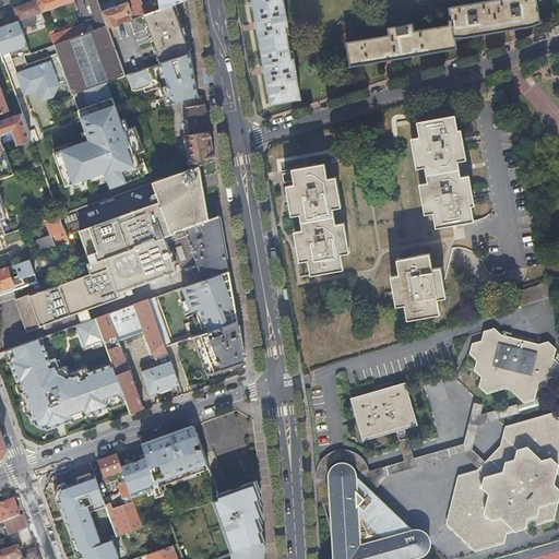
[(19,21),(22,27),(35,23),(33,14),(42,12),(37,0),(34,0),(14,8),(19,21)]
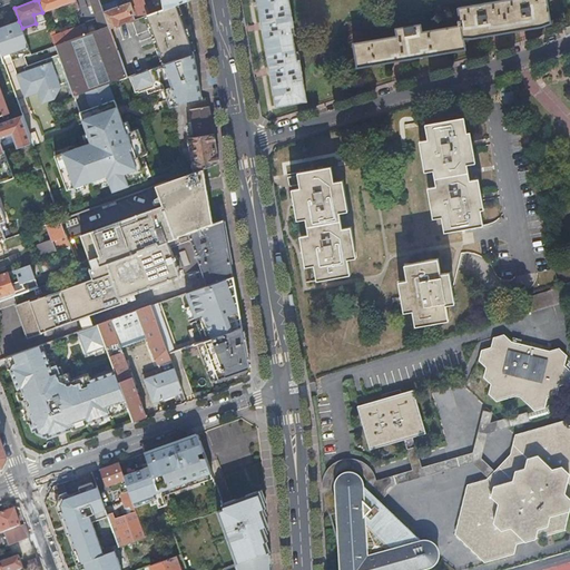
[(38,0),(42,12),(72,1),(75,7),(78,6),(76,0),(38,0)]
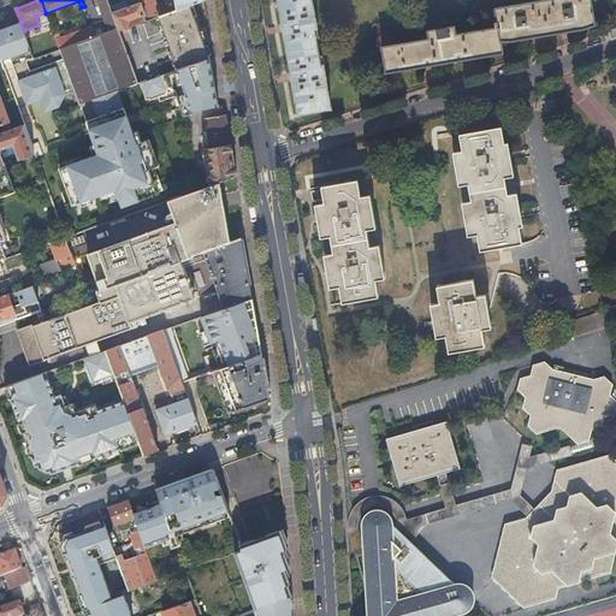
[(118,90),(138,82),(119,30),(113,13),(110,4),(107,0),(98,0),(102,12),(110,31),(94,36),(90,27),(60,37),(58,31),(53,33),(59,49),(63,59),(73,88),(80,104),(81,104),(118,90)]
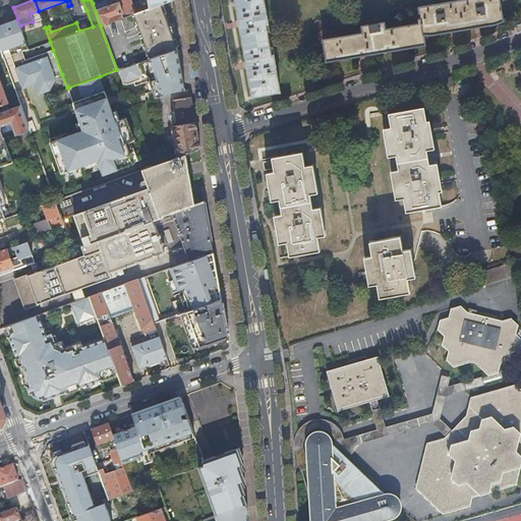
[(107,0),(100,0),(93,3),(96,11),(110,5),(107,0)]
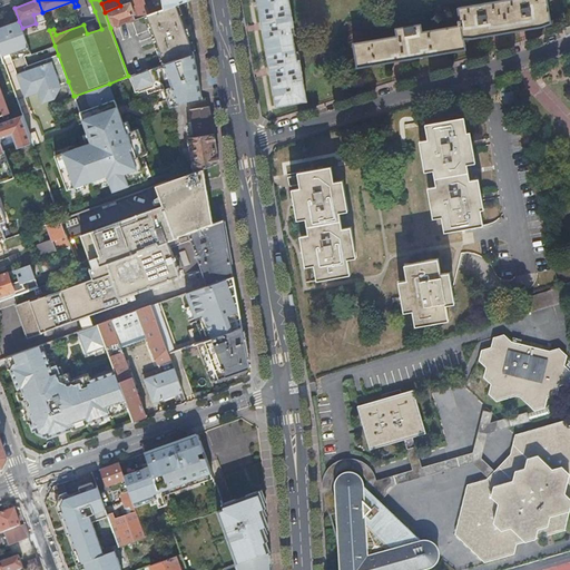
[(133,0),(139,17),(147,15),(150,13),(148,9),(146,2),(145,0),(133,0)]
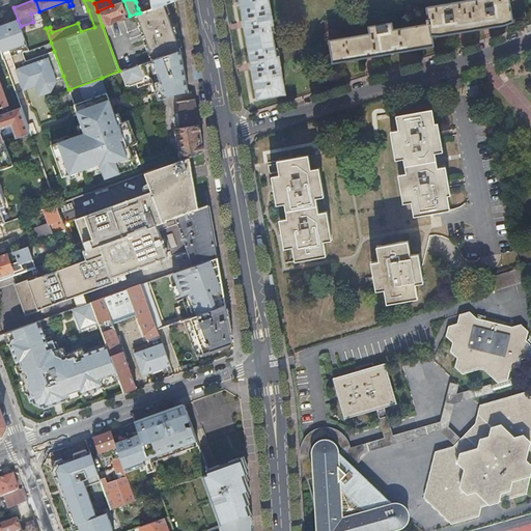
[(241,0),(245,21),(243,21),(245,28),(246,28),(252,62),(250,62),(252,70),(253,70),(258,98),(285,93),(279,56),(277,57),(271,24),(274,24),(269,0),(241,0)]
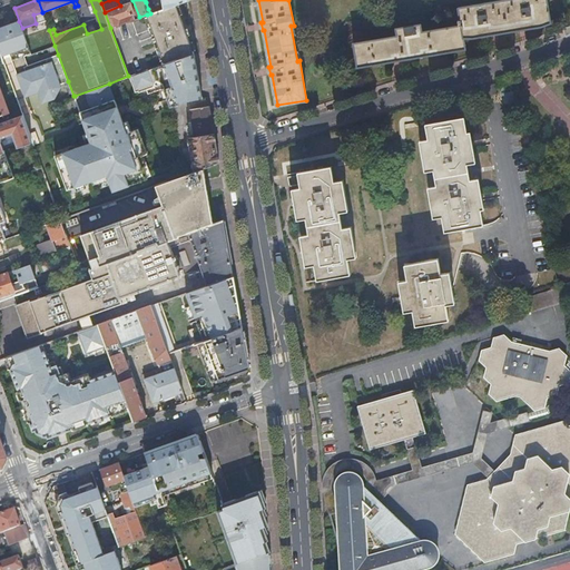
[(499,30),(499,33),(517,30),(517,27),(551,20),(547,0),(500,0),(460,7),(461,19),(458,20),(459,26),(422,31),(421,25),(396,29),(397,36),(354,43),(357,64),(369,61),(369,66),(382,64),(382,59),(397,57),(397,60),(411,58),(410,55),(425,52),(426,56),(440,53),(439,50),(465,46),(464,39),(464,36),(499,30)]
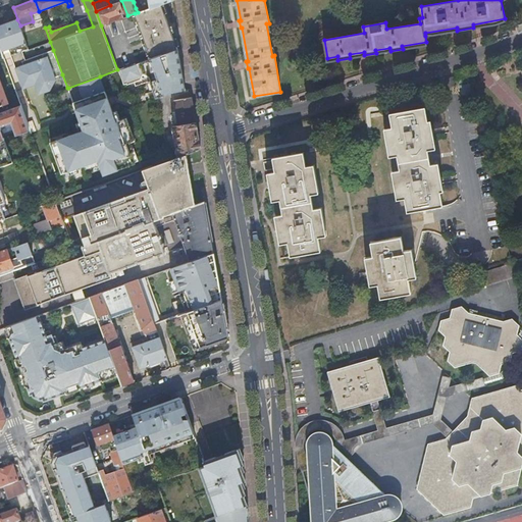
[(101,25),(122,17),(121,13),(123,13),(119,2),(110,5),(96,11),(101,25)]
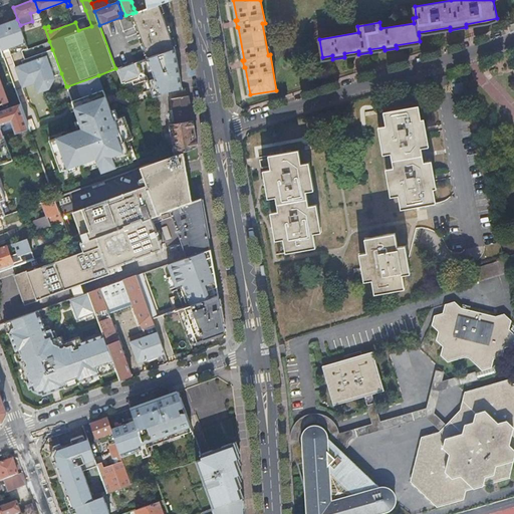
[(149,56),(175,47),(159,4),(148,8),(146,8),(136,12),(133,13),(149,56)]
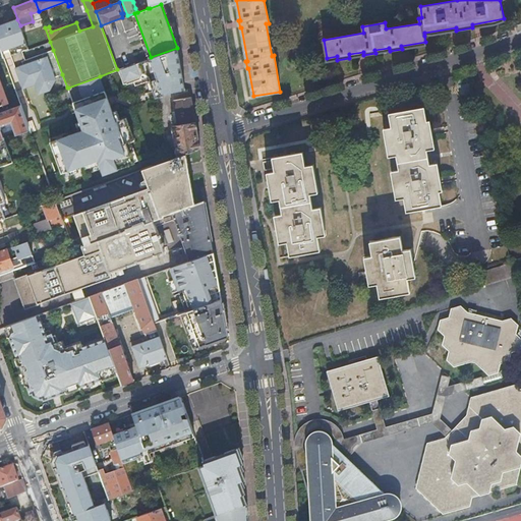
[(54,77),(62,74),(53,50),(25,60),(22,52),(29,50),(20,25),(17,19),(0,24),(0,48),(1,51),(8,49),(22,89),(35,84),(38,95),(50,91),(55,79),(54,77)]
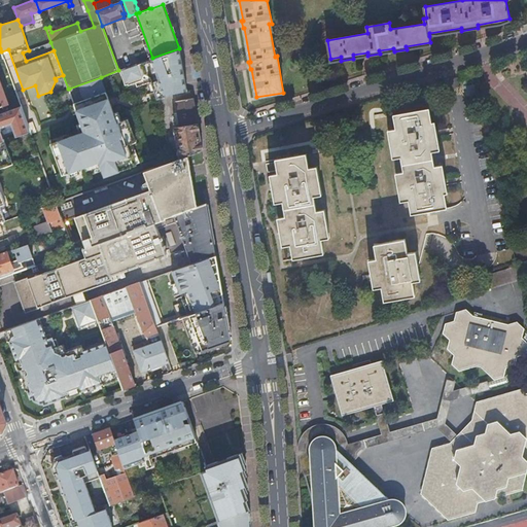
[(429,36),(461,31),(461,28),(429,33),(429,36)]
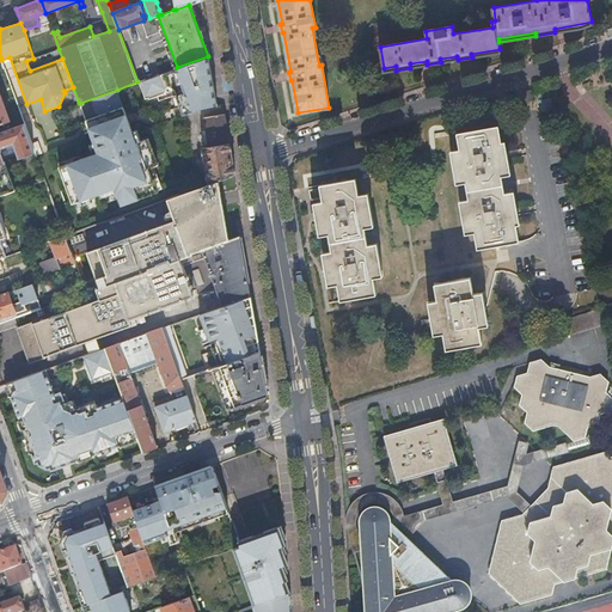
[(216,104),(208,56),(177,67),(139,81),(145,97),(148,96),(148,98),(157,95),(158,99),(176,93),(183,114),(201,106),(216,104)]
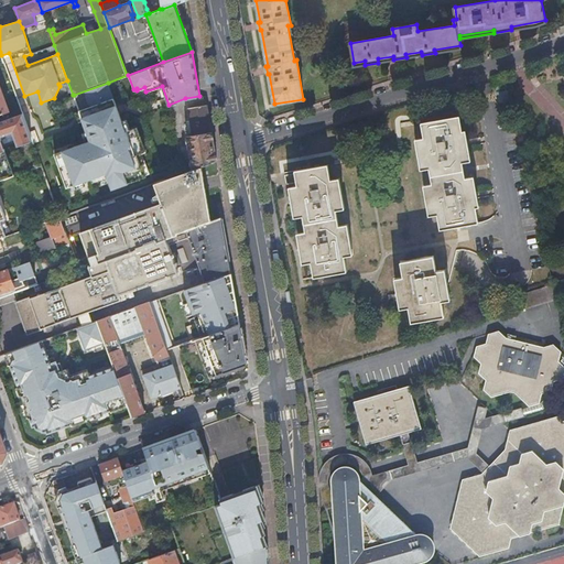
[(505,76),(495,78),(497,88),(507,86),(505,76)]
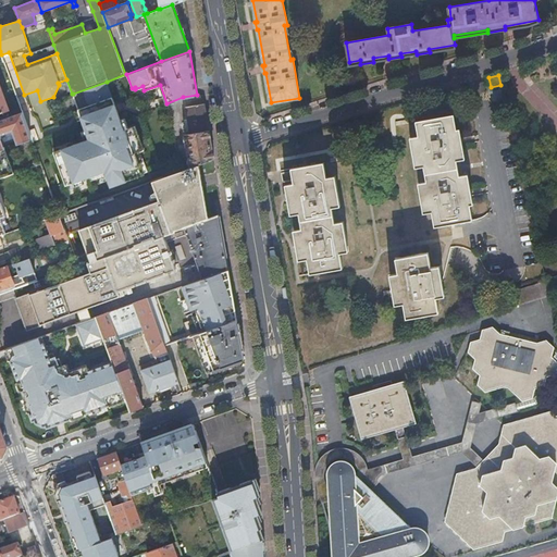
[(114,103),(107,82),(73,94),(89,138),(53,151),(65,185),(98,173),(100,169),(106,171),(111,186),(144,174),(136,152),(144,149),(140,140),(137,141),(135,135),(138,134),(135,124),(126,128),(123,126),(118,111),(114,103)]
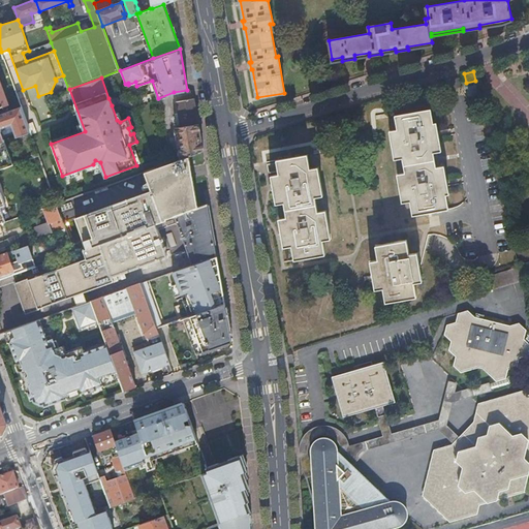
[(476,85),(467,86),(468,95),(477,94),(476,85)]
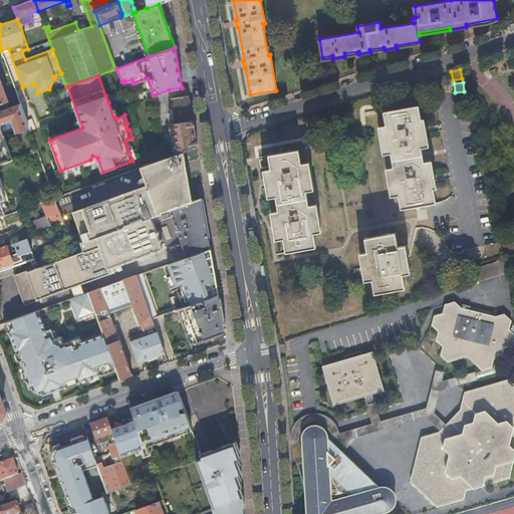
[(25,86),(28,95),(35,94),(32,85),(25,86)]
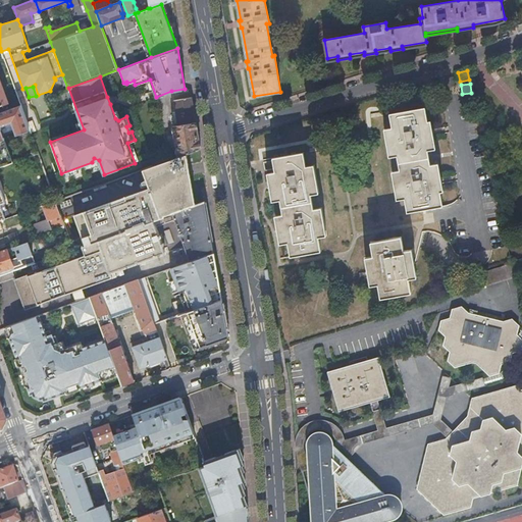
[(196,122),(192,96),(173,99),(175,110),(172,111),(173,119),(171,119),(171,122),(174,121),(174,122),(175,124),(172,124),(178,157),(187,154),(201,149),(196,122)]
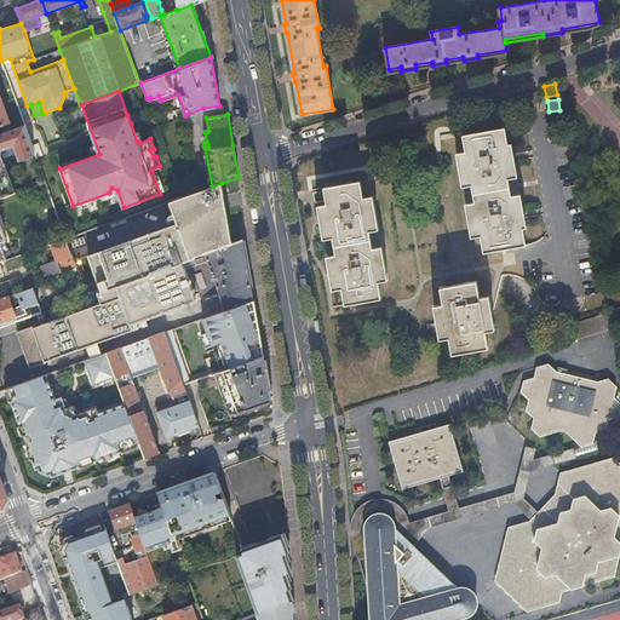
[(0,133),(0,197),(16,193),(6,165),(5,162),(1,153),(0,150),(13,145),(15,148),(18,158),(19,160),(35,154),(32,144),(24,125),(0,133)]
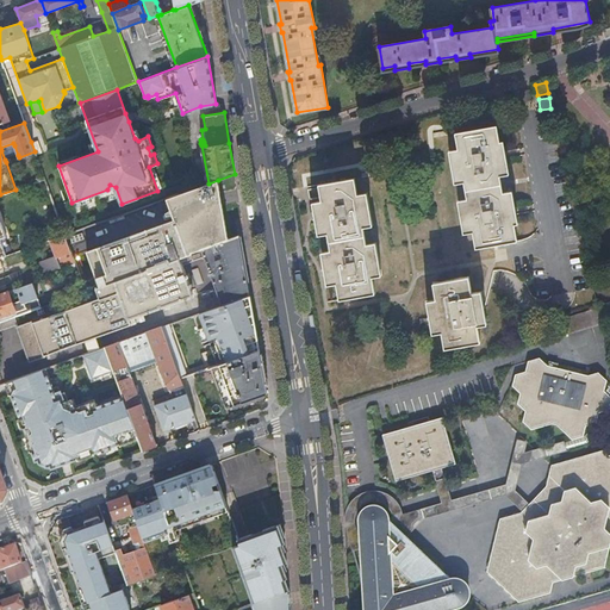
[(455,150),(455,151),(460,184),(466,184),(466,185),(468,199),(464,200),(468,234),(474,232),(477,249),(518,242),(515,216),(514,209),(510,192),(505,193),(503,176),(508,175),(506,172),(504,160),(503,153),(500,137),(498,126),(456,134),(459,145),(460,150),(455,150)]
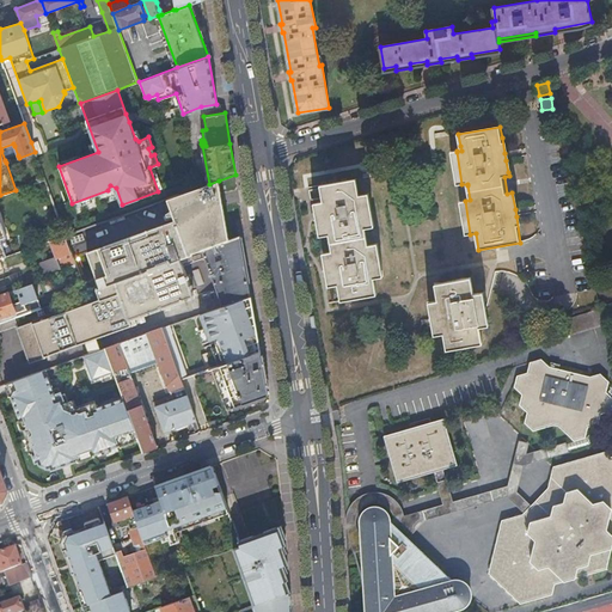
[(37,140),(31,142),(35,152),(36,154),(42,152),(37,140)]
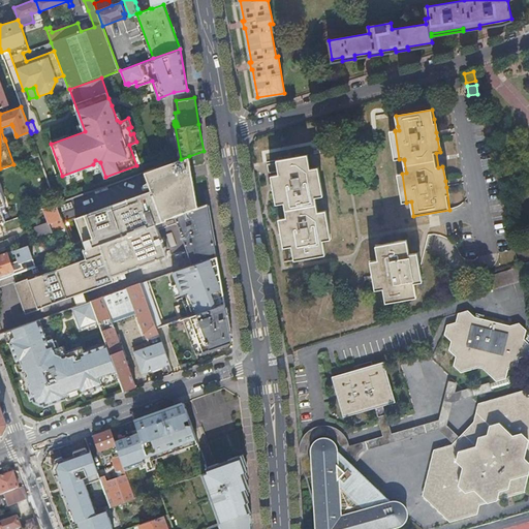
[(456,129),(436,132),(437,138),(457,134),(456,129)]
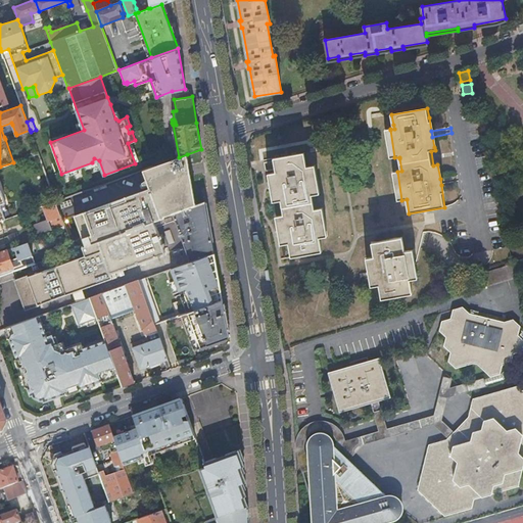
[(318,194),(316,184),(313,167),(308,167),(306,156),(305,152),(274,158),(275,165),(276,173),(272,173),(276,196),(277,201),(281,201),(284,215),(279,216),(283,239),(284,245),(289,244),(291,257),(323,251),(321,238),(325,237),(323,227),(320,208),(316,209),(314,195),(318,194)]
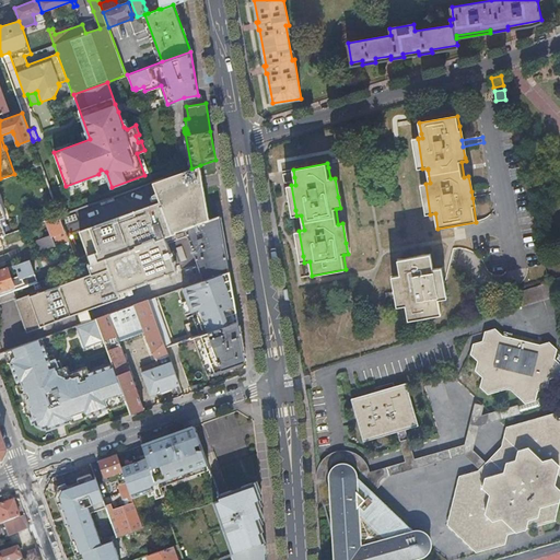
[(191,168),(152,183),(160,201),(79,231),(90,263),(209,219),(200,165),(191,168)]
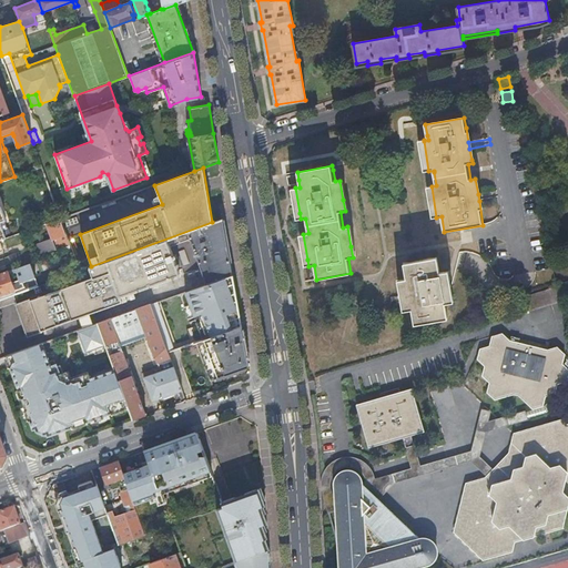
[(498,191),(478,194),(479,201),(499,196),(498,191)]
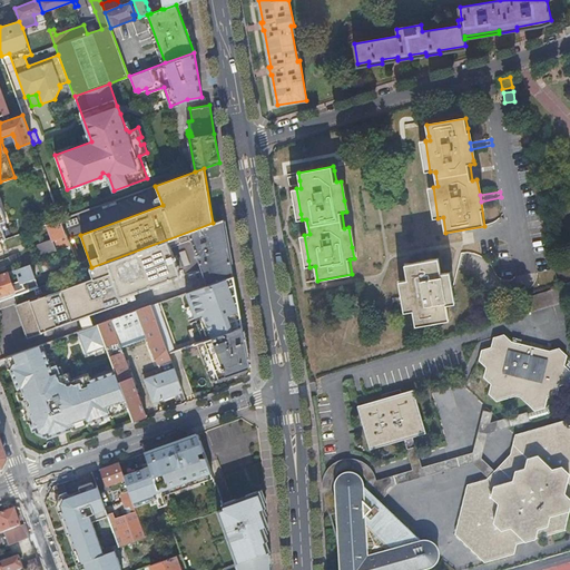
[(70,246),(60,219),(47,225),(53,245),(56,251),(60,249),(70,246)]
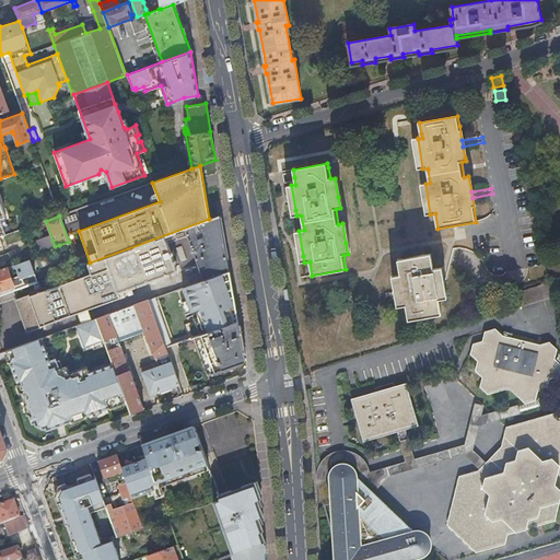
[(209,219),(90,263),(88,264),(91,273),(82,277),(93,307),(117,299),(115,294),(197,264),(203,280),(230,270),(224,244),(220,216),(209,219)]
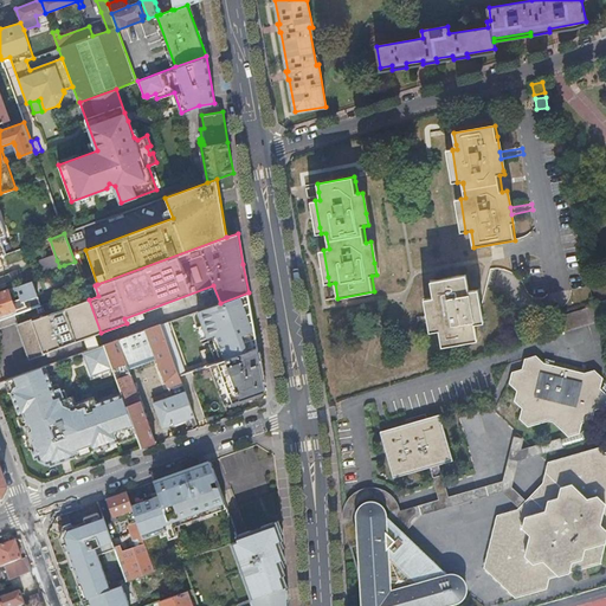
[(313,253),(321,252),(318,238),(310,239),(313,253)]
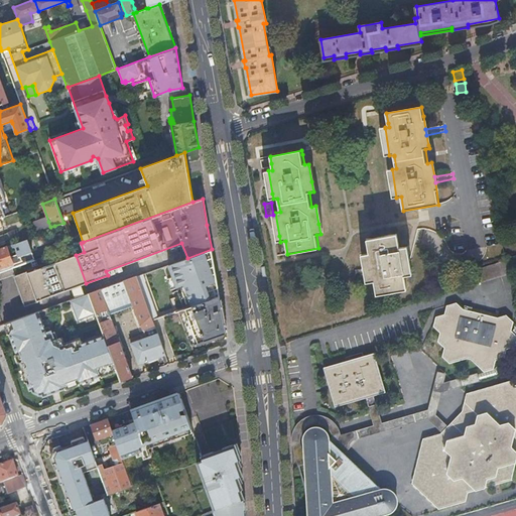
[(39,231),(50,227),(48,222),(37,226),(39,231)]
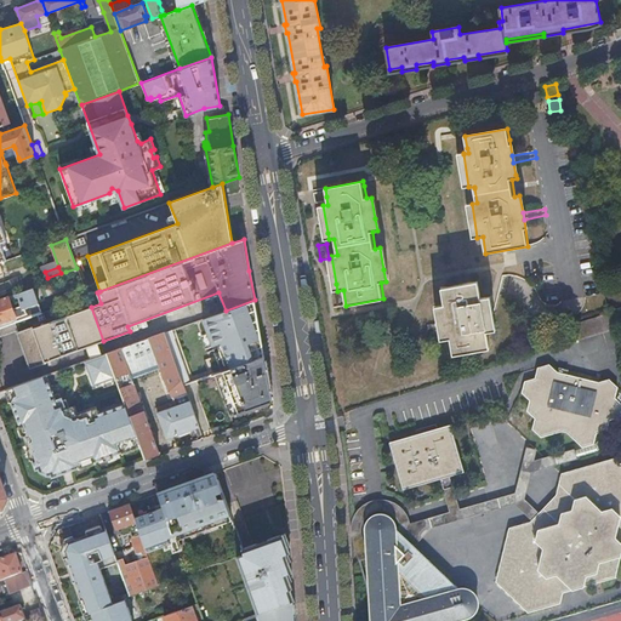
[(68,278),(79,274),(77,268),(66,272),(68,278)]
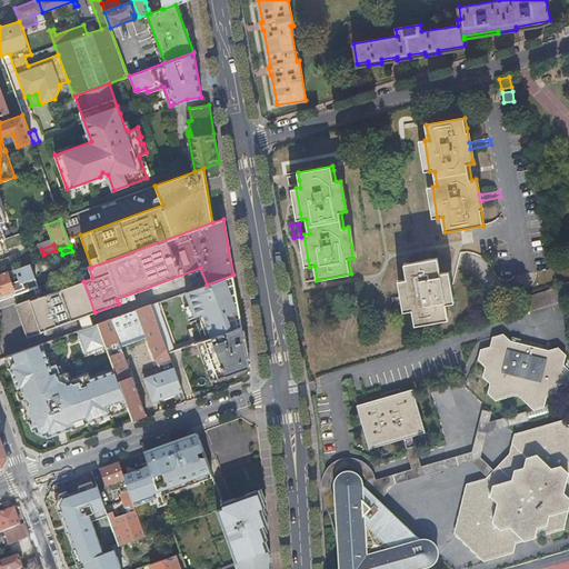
[(0,267),(10,263),(8,257),(0,259),(0,267)]
